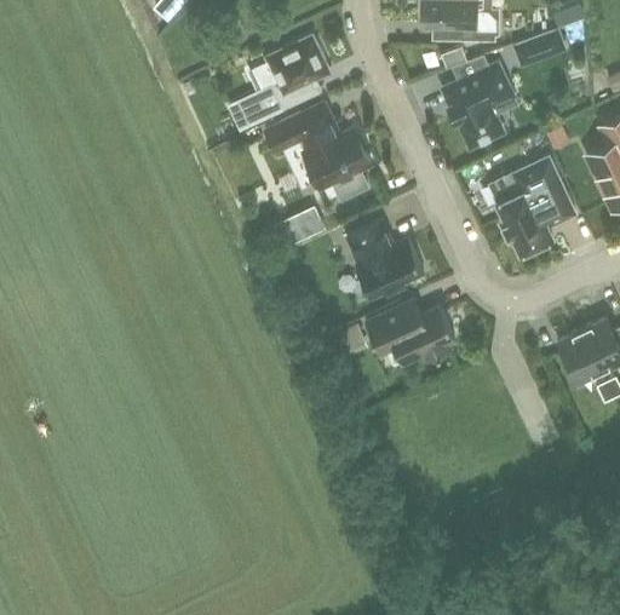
[(167,22),(187,0),(160,0),(153,9),(167,22)]
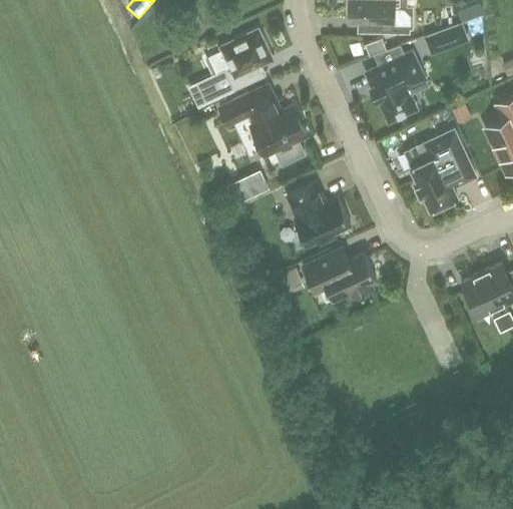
[(409,36),(409,18),(403,11),(394,11),(394,0),(347,0),(347,9),(352,9),(351,22),(378,23),(378,35),(409,36)]
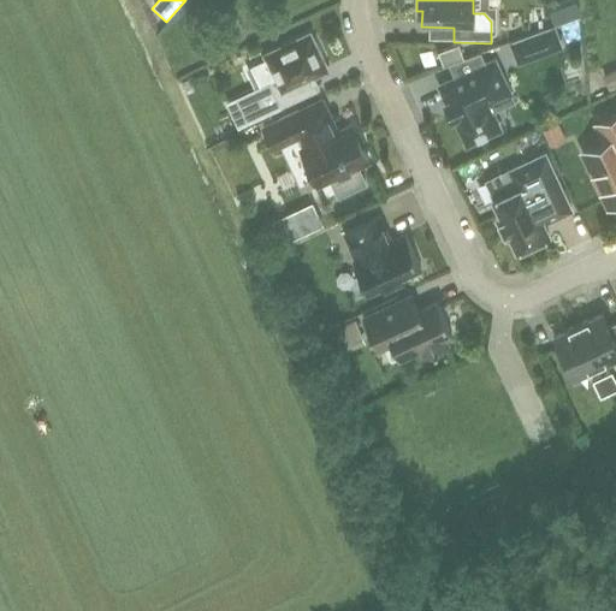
[(573,0),(546,10),(549,15),(554,29),(581,18),(574,0),(573,0)]
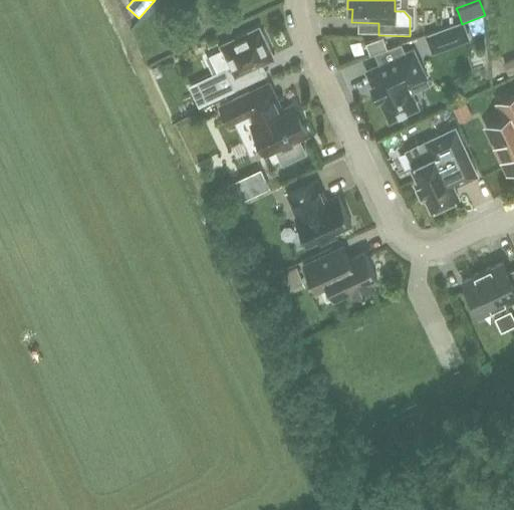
[(426,39),(433,55),(466,42),(460,25),(426,39)]
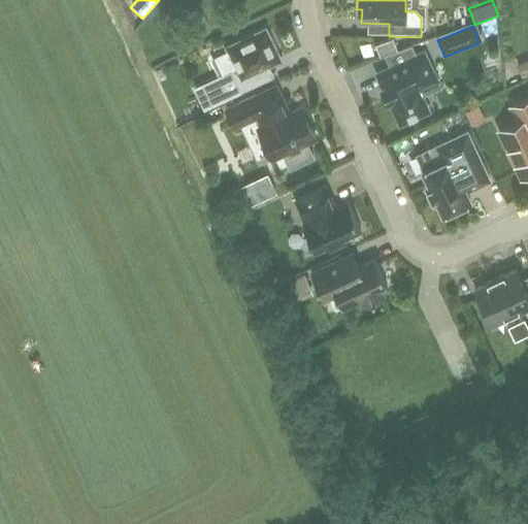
[(278,63),(275,58),(277,54),(270,40),(267,39),(264,33),(227,52),(237,71),(219,80),(228,101),(255,88),(250,77),(278,63)]
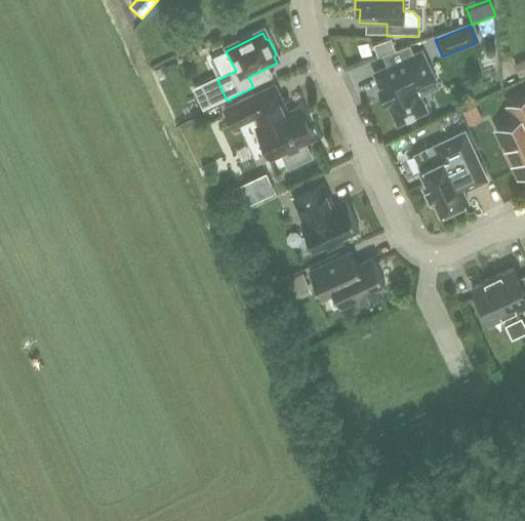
[(390,41),(372,48),(376,59),(394,53),(390,41)]
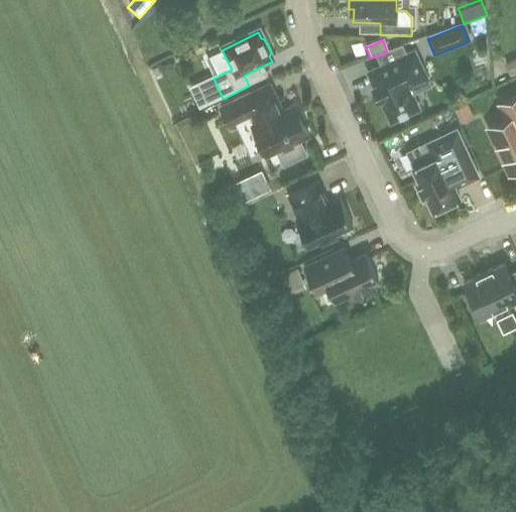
[(381,102),(391,125),(418,112),(411,97),(419,94),(415,87),(426,82),(413,54),(368,76),(375,90),(373,91),(379,103),(381,102)]
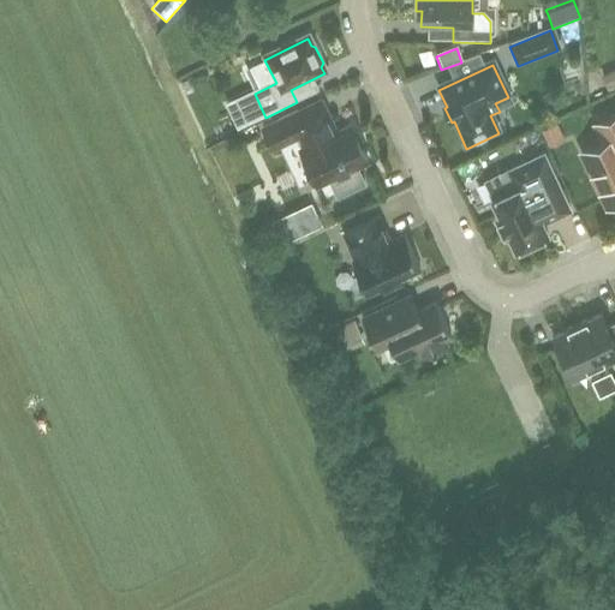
[(364,187),(356,169),(366,165),(362,153),(363,148),(358,136),(353,135),(351,130),(334,137),(330,130),(332,129),(321,105),(262,132),(272,153),(299,139),(304,151),(299,154),(316,189),(334,179),(342,197),(364,187)]
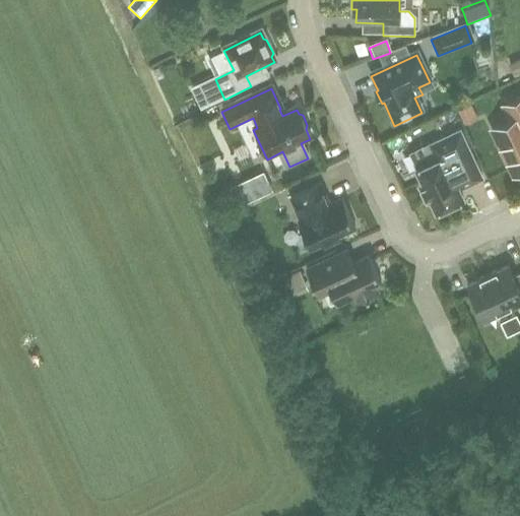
[(519,100),(504,108),(511,123),(492,131),(514,177),(519,174),(519,100)]
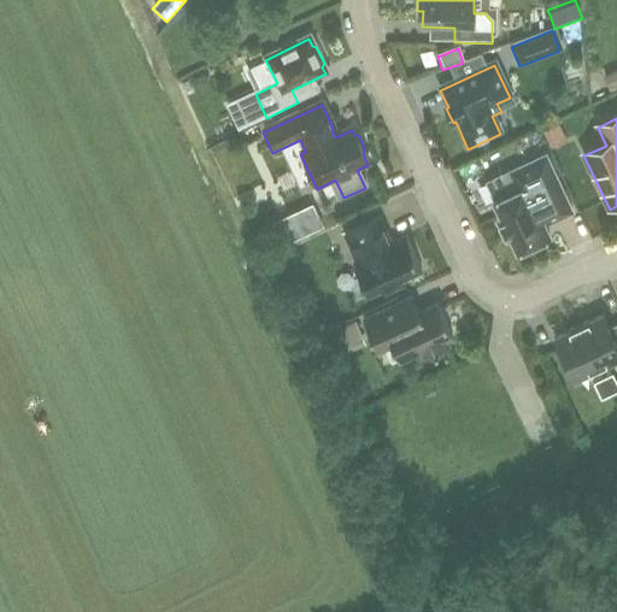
[(563,125),(548,133),(556,151),(571,143),(563,125)]
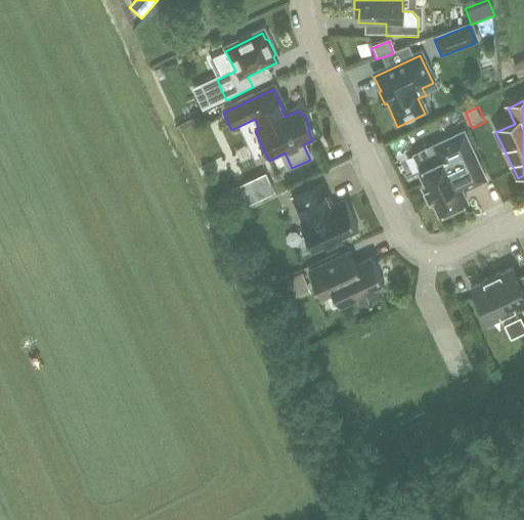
[(486,182),(479,167),(464,134),(433,148),(440,164),(420,173),(427,189),(423,190),(430,206),(434,204),(439,216),(467,203),(463,193),(486,182)]
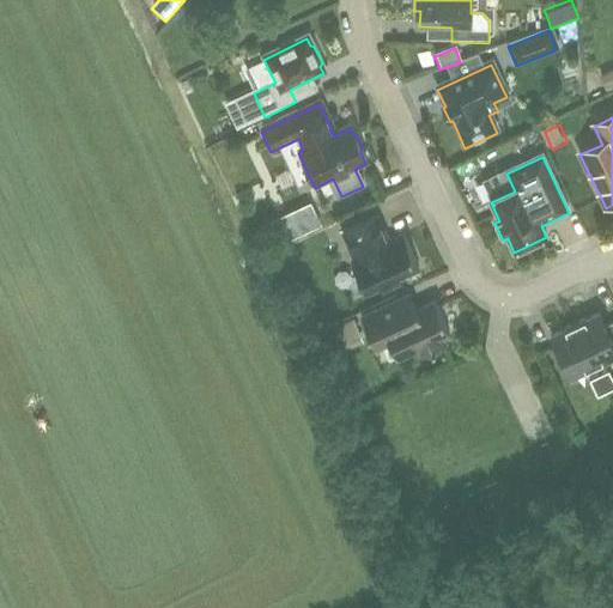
[(368,296),(419,272),(404,238),(386,247),(374,222),(377,220),(376,219),(343,235),(354,261),(352,262),(368,296)]
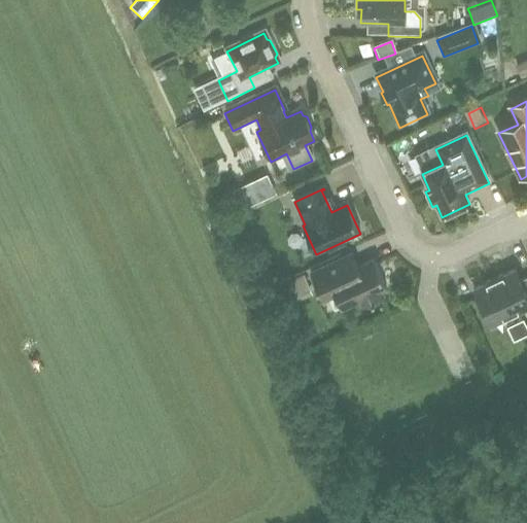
[(358,270),(353,258),(352,256),(311,276),(323,304),(336,298),(342,311),(359,303),(362,309),(383,299),(380,292),(386,289),(374,263),(358,270)]
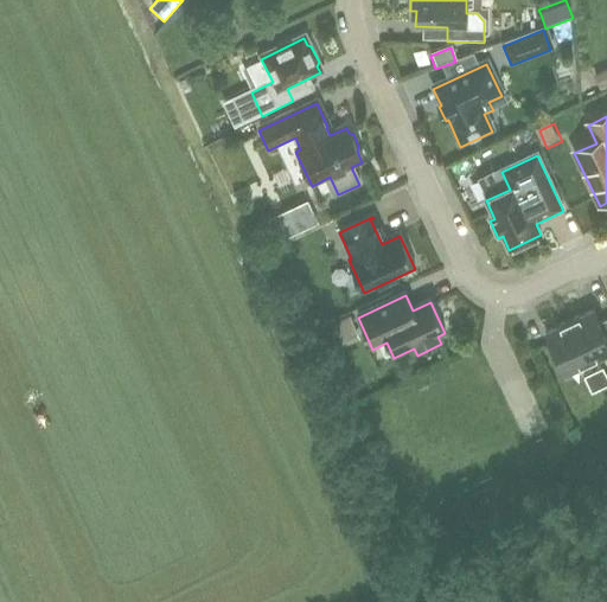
[(569,325),(588,365),(606,356),(606,324),(600,328),(593,313),(569,325)]
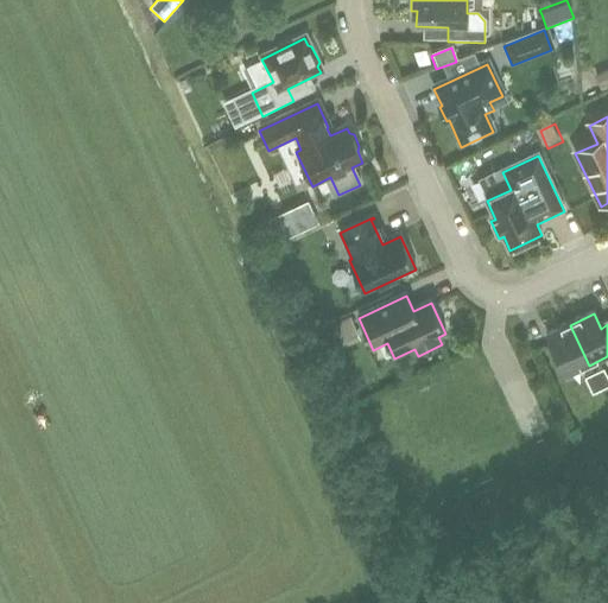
[(589,366),(570,325),(546,336),(565,376),(589,366)]
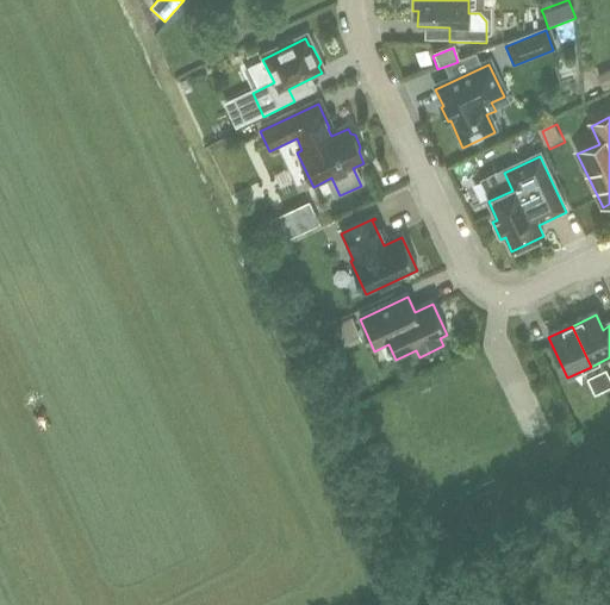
[(609,381),(607,373),(597,378),(604,394),(609,391),(609,381)]
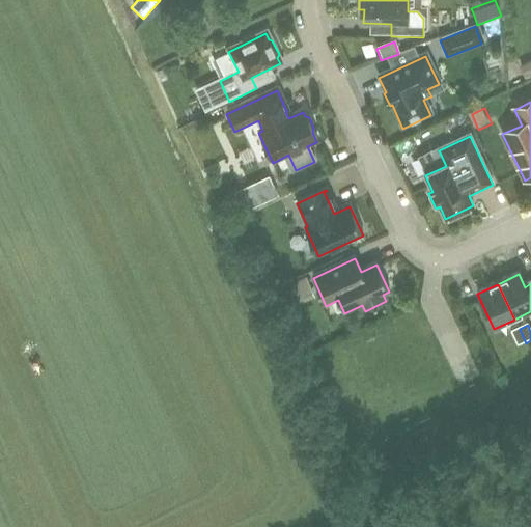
[(526,343),(520,329),(511,333),(518,347),(526,343)]
